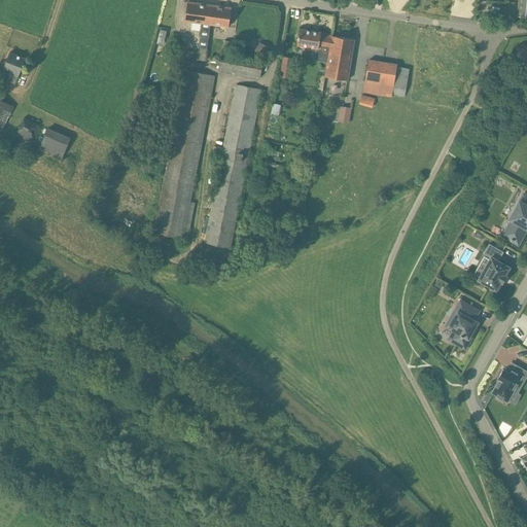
[(526,0),(518,0),(518,15),(526,16),(526,0)]
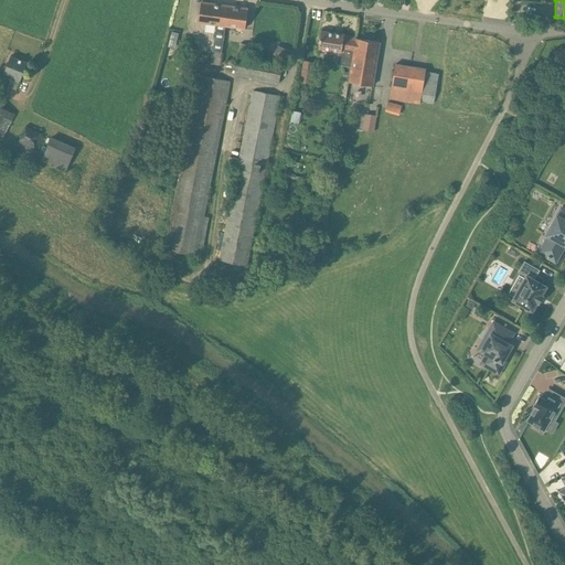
[(245,28),(248,8),(202,2),(199,23),(216,25),(212,64),(221,65),(226,25),(245,28)]
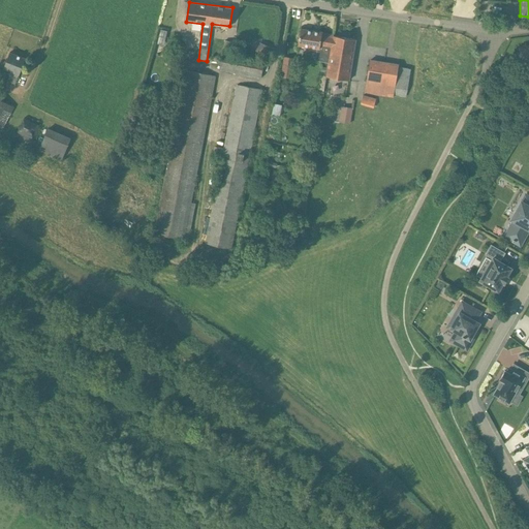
[(320,45),(332,48),(334,36),(322,34),(322,32),(302,28),(299,45),(319,49),(320,45)]
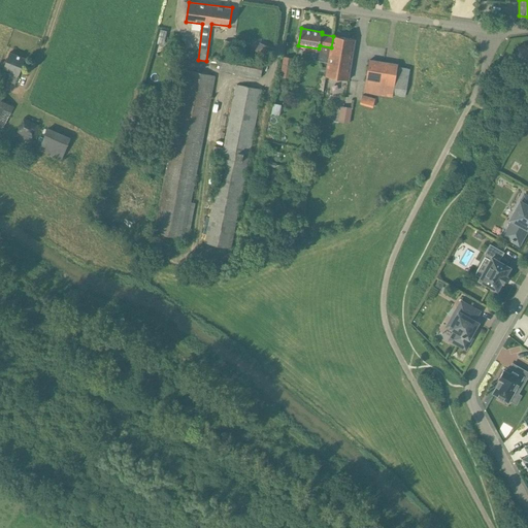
[(333,36),(331,47),(327,76),(349,79),(356,39),(333,36)]
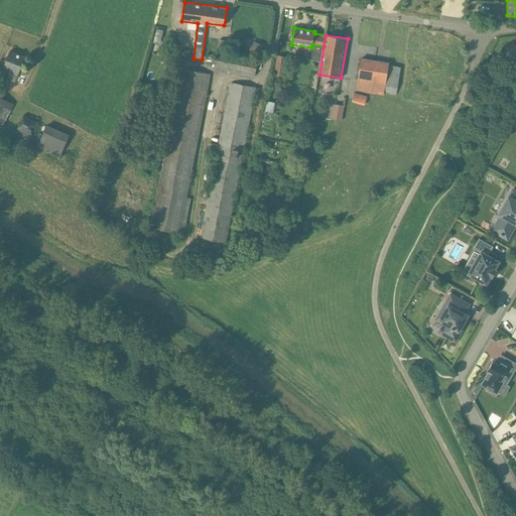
[(228,41),(220,39),(215,68),(255,77),(258,60),(226,53),(228,41)]
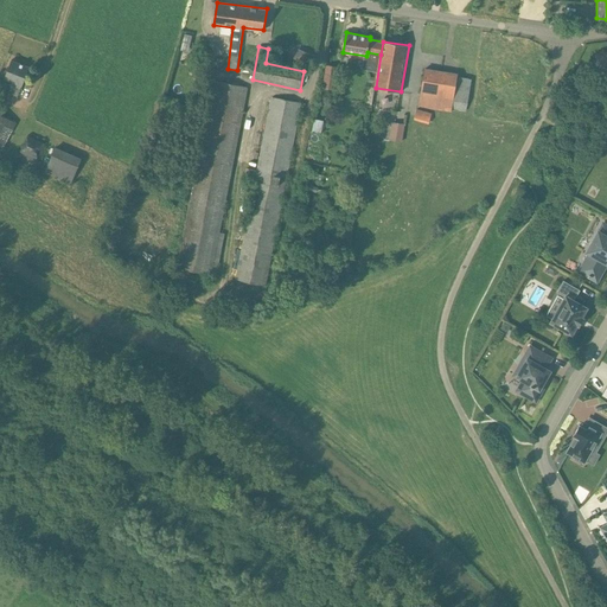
[(606,52),(596,55),(598,69),(595,70),(596,72),(599,74),(599,75),(606,72),(606,52)]
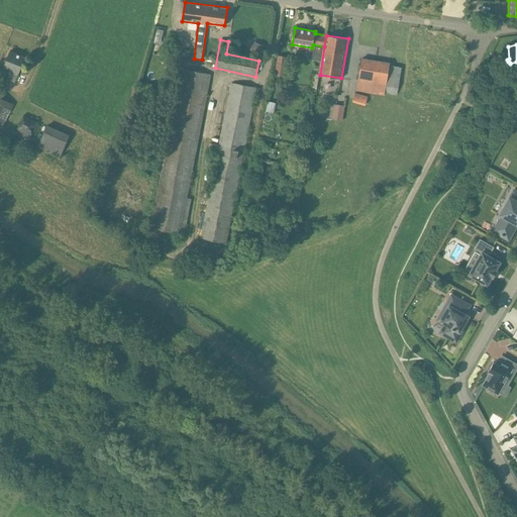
[(25,57),(10,52),(4,67),(11,70),(7,80),(15,83),(18,73),(19,73),(25,57)]
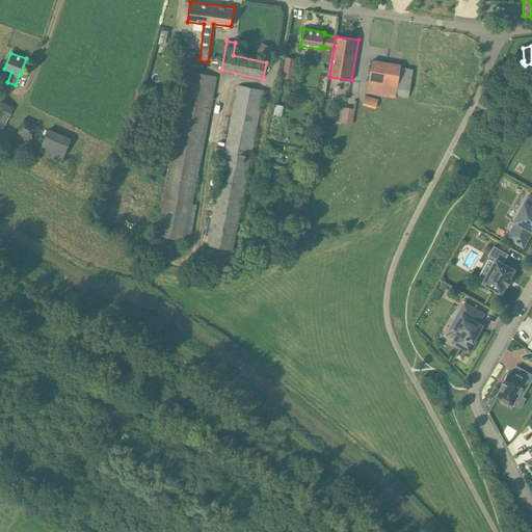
[(296,59),(285,57),(282,77),(293,79),(296,59)]
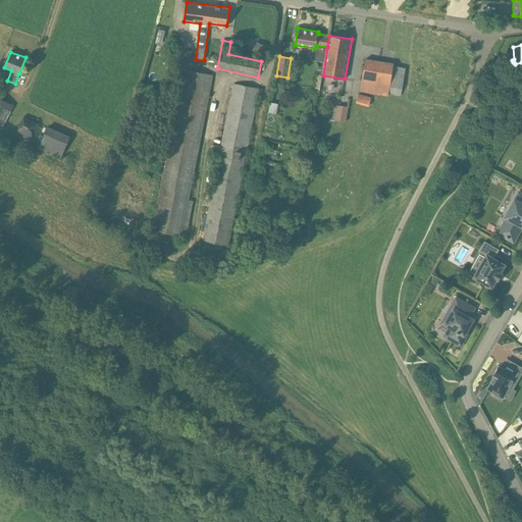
[(362,82),(360,92),(388,96),(388,94),(389,86),(402,88),(406,68),(393,66),(394,64),(365,59),(362,82)]
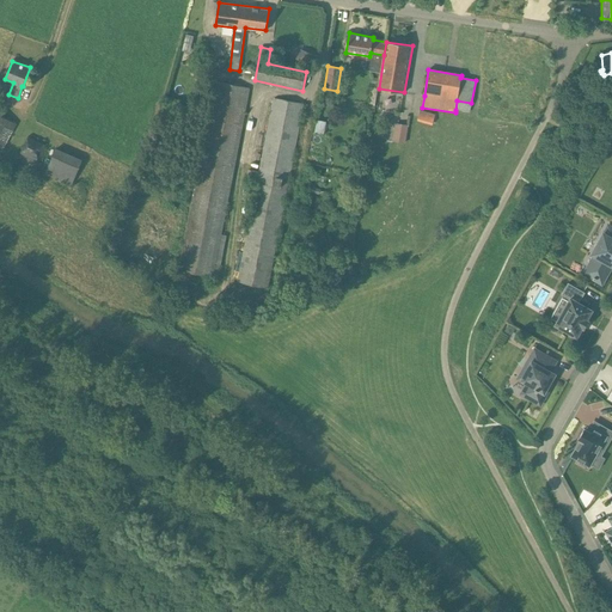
[(250,89),(216,83),(179,270),(214,276),(214,275),(219,276),(227,236),(221,236),(250,89)]
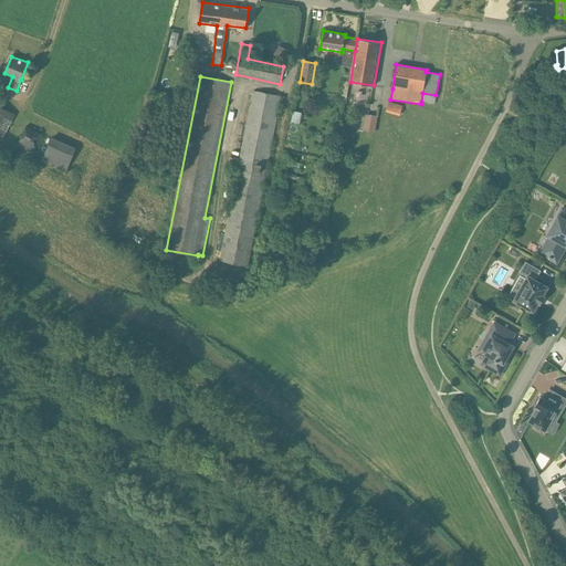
[(282,97),(253,91),(240,159),(230,157),(228,168),(238,169),(220,260),(248,265),(282,97)]
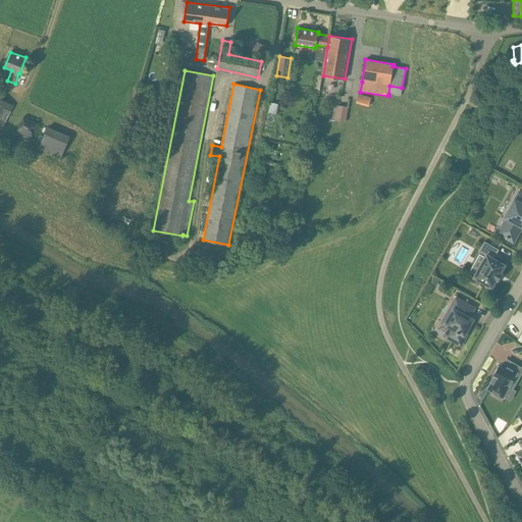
[(358,94),(356,102),(369,105),(371,98),(358,94)]
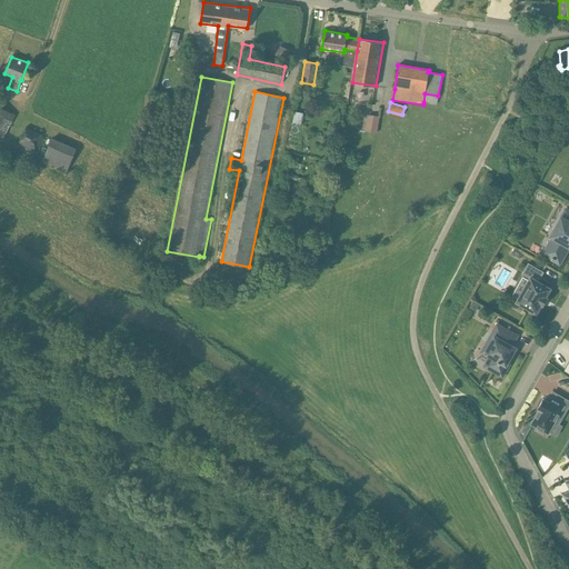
[(16,116),(0,108),(0,139),(3,141),(16,116)]
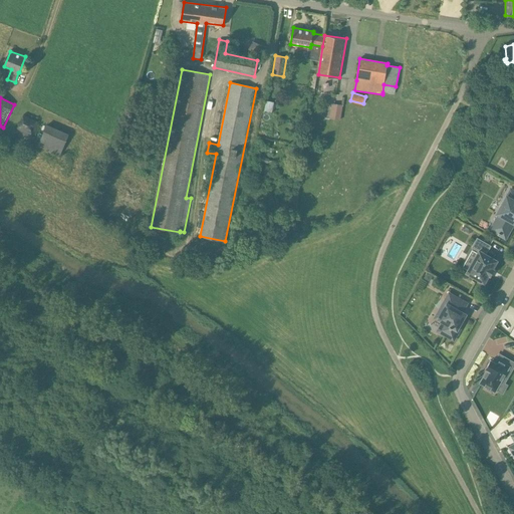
[(274,102),(267,100),(264,111),(272,113),(274,102)]
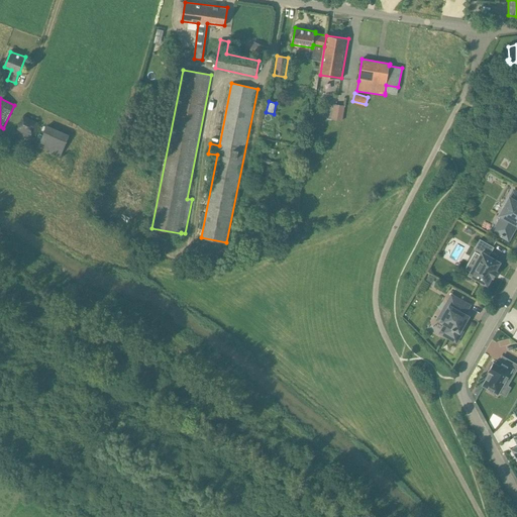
[(345,106),(334,104),(332,119),(342,121),(345,106)]
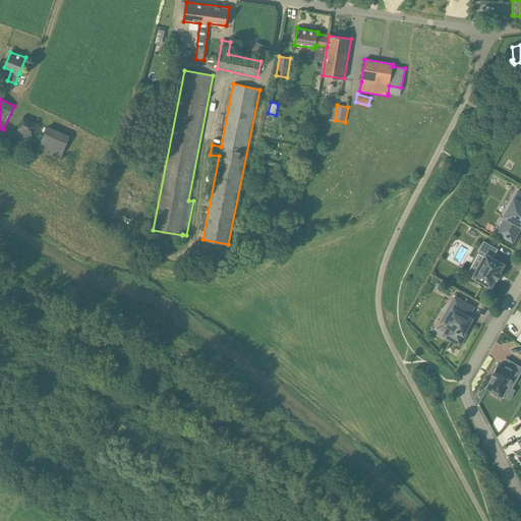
[(40,124),(24,117),(16,133),(33,141),(40,124)]
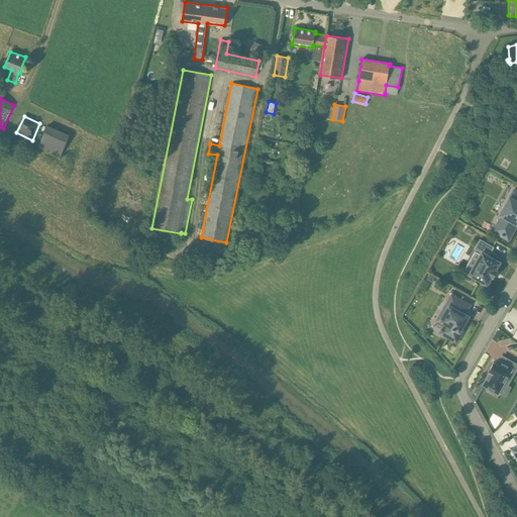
[(46,126),(37,146),(59,156),(68,136),(46,126)]
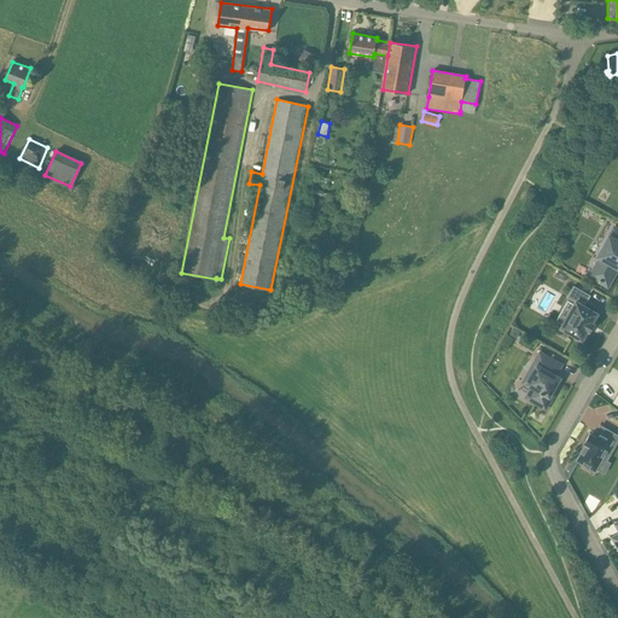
[(29,173),(19,168),(12,180),(22,186),(29,173)]
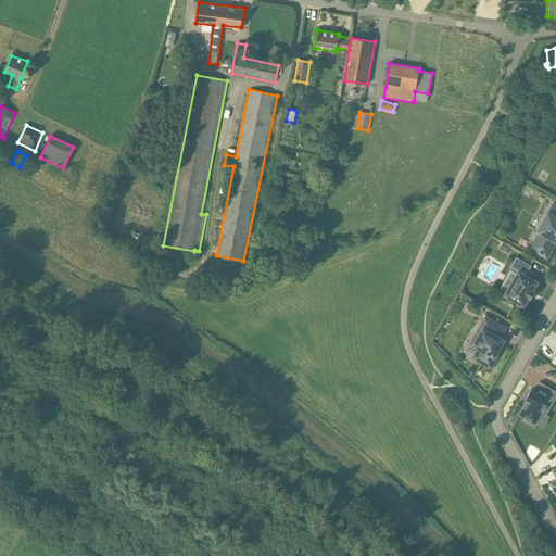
[(555,206),(553,205),(548,213),(538,230),(543,234),(534,250),(546,257),(555,240),(555,206)]
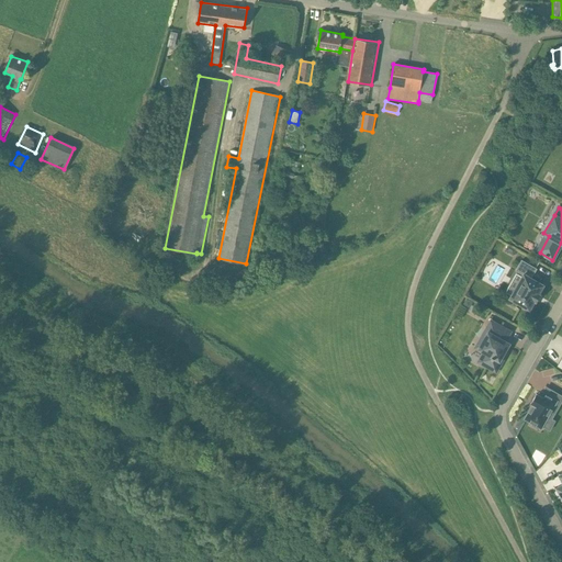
[(537,269),(521,260),(516,270),(523,274),(509,299),(529,310),(535,301),(536,302),(540,294),(539,294),(543,285),(531,278),(537,269)]
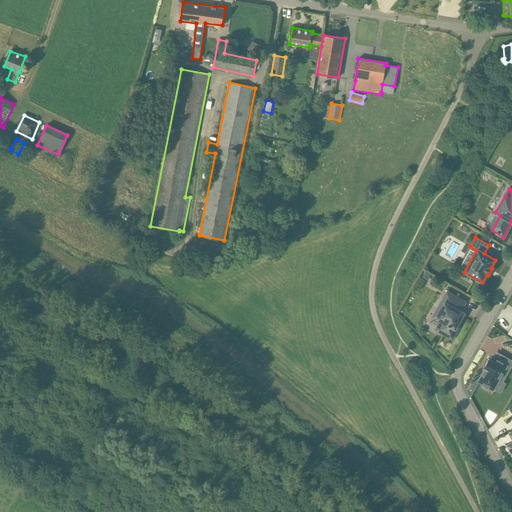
[(465,302),(447,292),(442,302),(445,303),(436,318),(441,321),(436,330),(452,339),(457,329),(455,328),(463,313),(460,311),(465,302)]
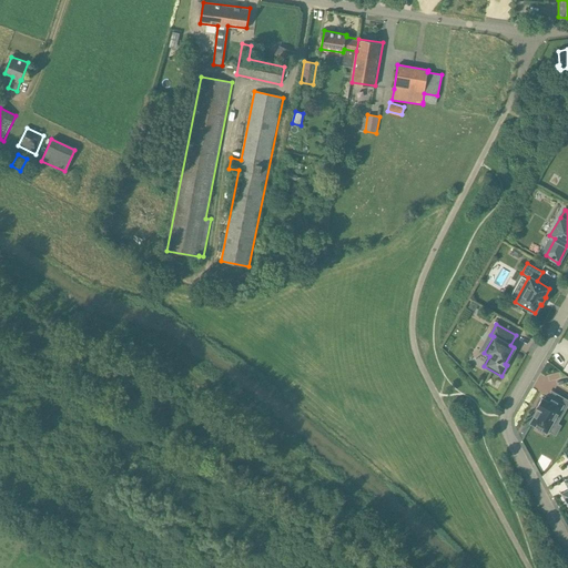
[(540,408),(531,423),(539,427),(537,429),(545,434),(546,432),(547,432),(553,422),(555,423),(565,406),(547,396),(545,399),(543,398),(537,407),(540,408)]
